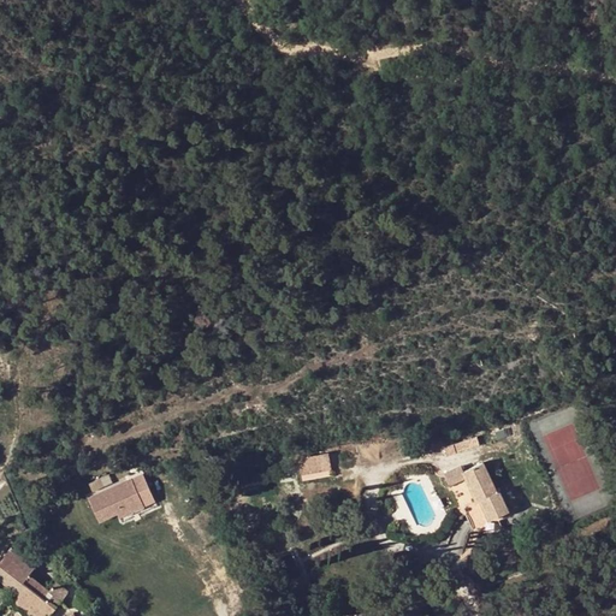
[(448,455),(480,445),(477,437),(445,446),(448,455)]
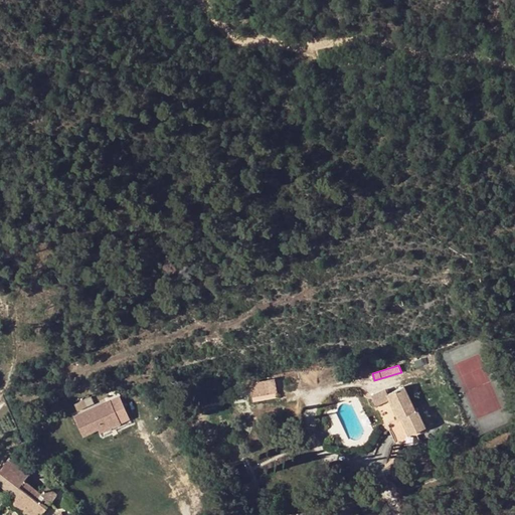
[(468,387),(479,417),(502,408),(494,386),(479,391),(476,383),(468,387)]
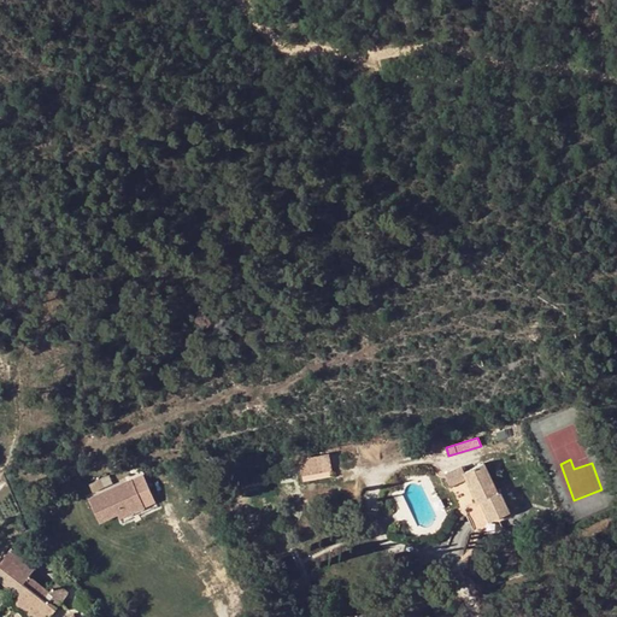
[(465,472),(464,474),(466,479),(477,501),(481,500),(492,519),(510,510),(501,491),(498,493),(482,464),(465,472)]
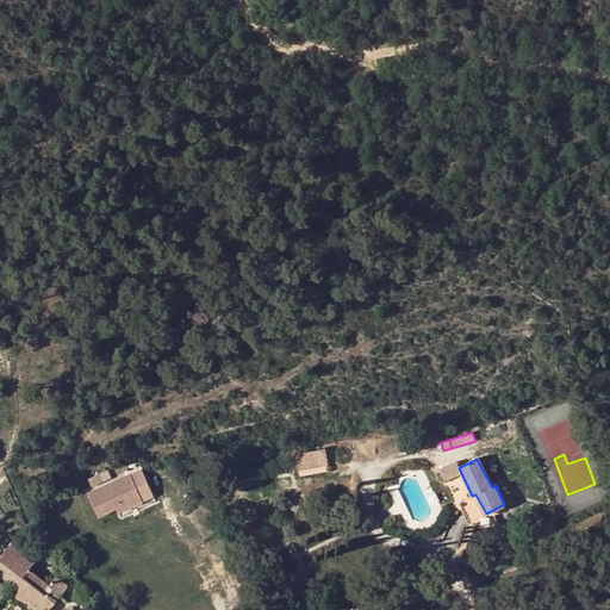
[(446,480),(461,473),(459,468),(460,467),(456,460),(440,468),(446,480)]
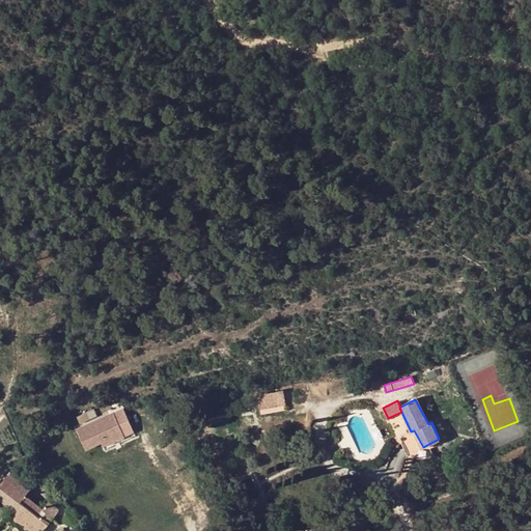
[(94,409),(87,412),(89,417),(98,414),(94,409)]
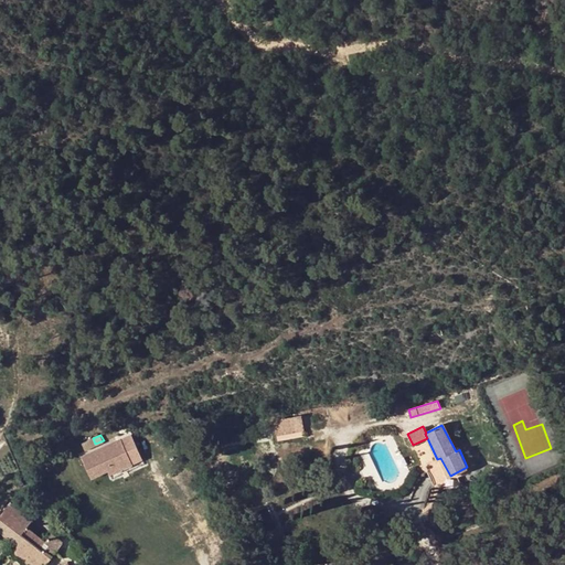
[(137,468),(124,437),(80,455),(89,478),(110,470),(114,478),(137,468)]
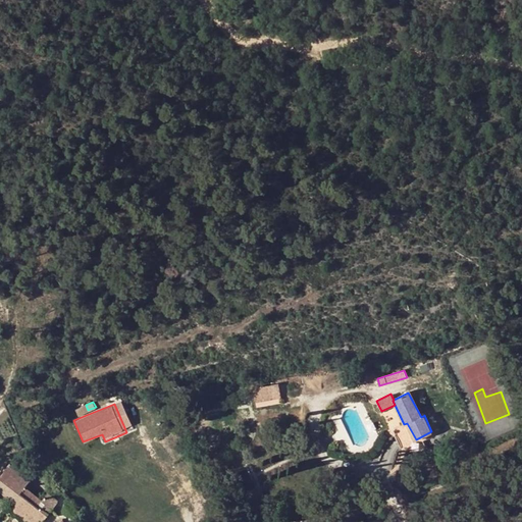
[(0,489),(13,501),(10,505),(33,521),(42,521),(52,509),(44,502),(24,486),(30,479),(10,464),(0,476),(0,489)]
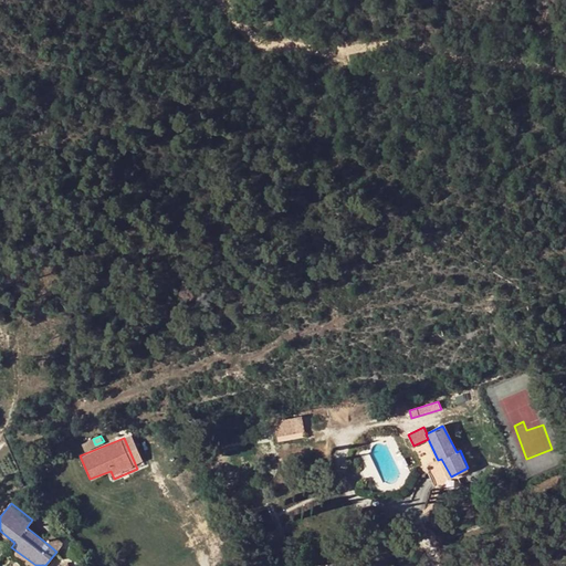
[(53,537),(48,544),(56,552),(62,544),(53,537)]
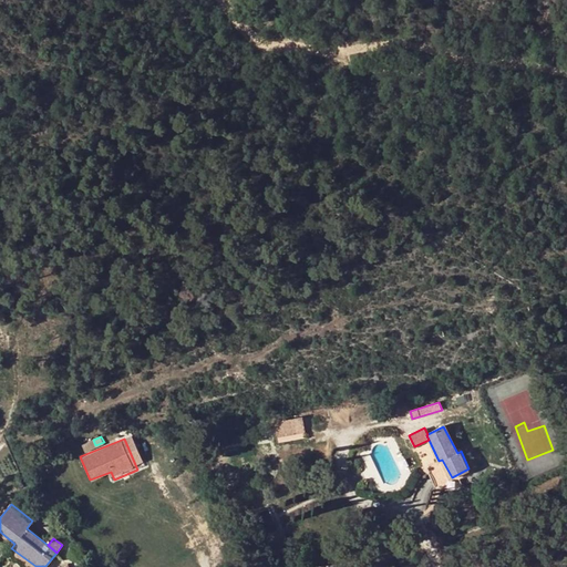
[(35,566),(11,548),(8,553),(28,566),(35,566)]
